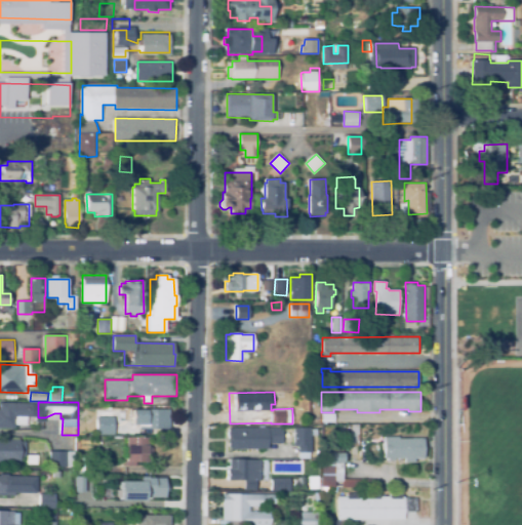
[(0,410),(2,410),(2,403),(17,403),(17,404),(36,404),(35,417),(29,417),(29,426),(16,425),(16,429),(0,429),(0,410)]
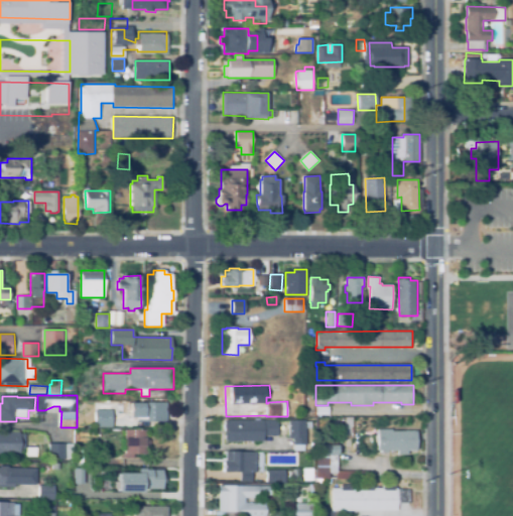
[(131,417),(131,403),(139,403),(139,402),(168,402),(168,422),(139,422),(139,417),(131,417)]
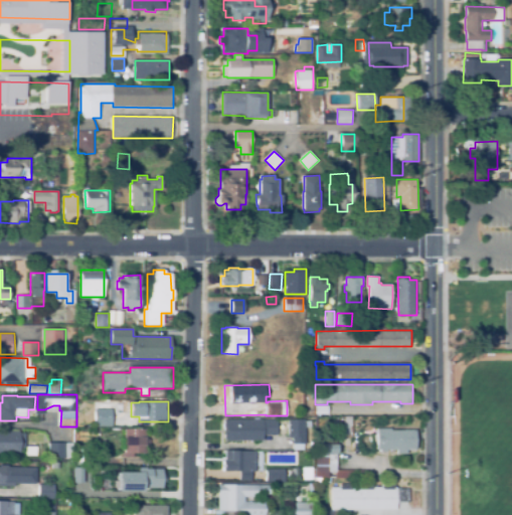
[(114,426),(97,426),(97,409),(100,409),(100,404),(111,404),(111,409),(115,409),(114,426)]
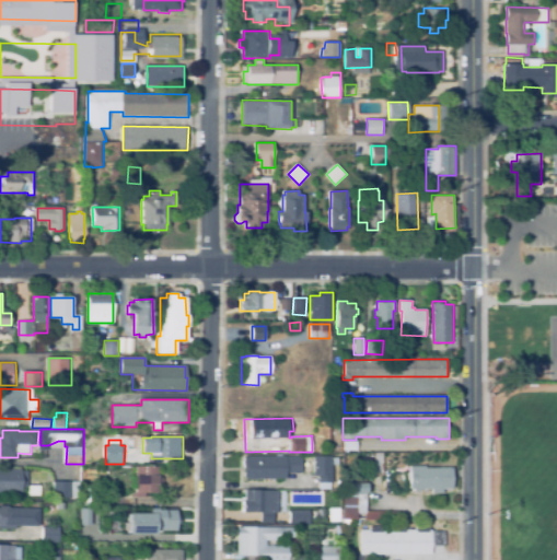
[(344,442),(357,442),(358,450),(344,450),(344,453),(333,453),(333,448),(344,448),(344,442)]
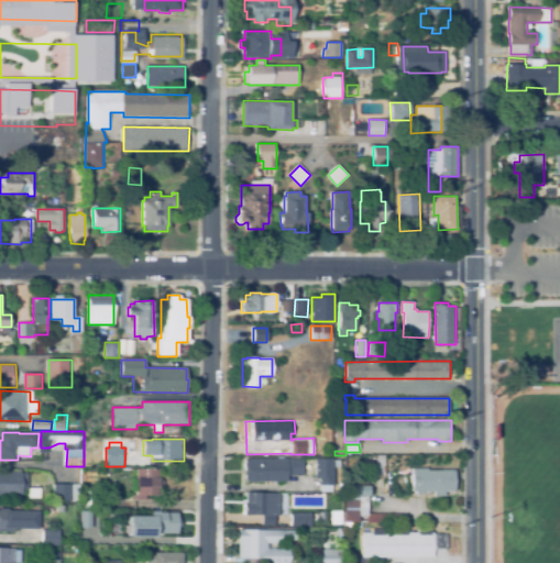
[(377,478),(377,455),(386,455),(386,478),(377,478)]
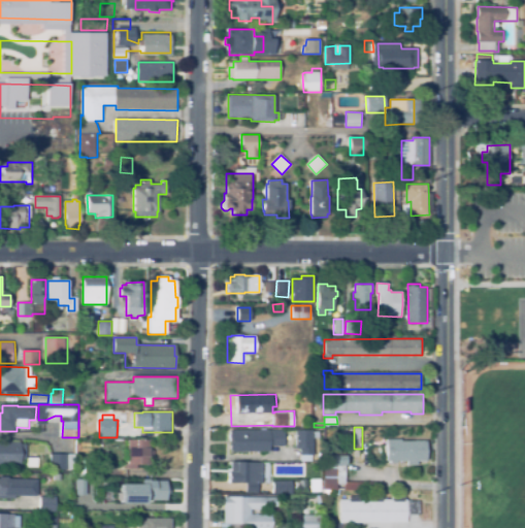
[(231,430),(286,430),(286,446),(270,446),(270,452),(232,452),(232,450),(231,450),(231,430)]
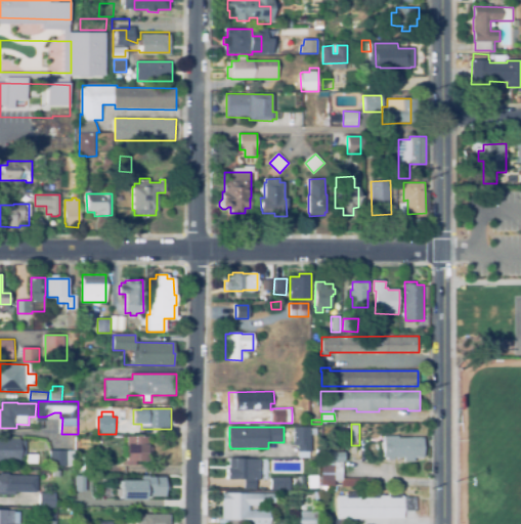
[(294,445),(295,427),(311,427),(311,429),(318,429),(318,435),(311,435),(311,451),(310,451),(310,457),(300,457),(300,451),(299,451),(299,445),(294,445)]
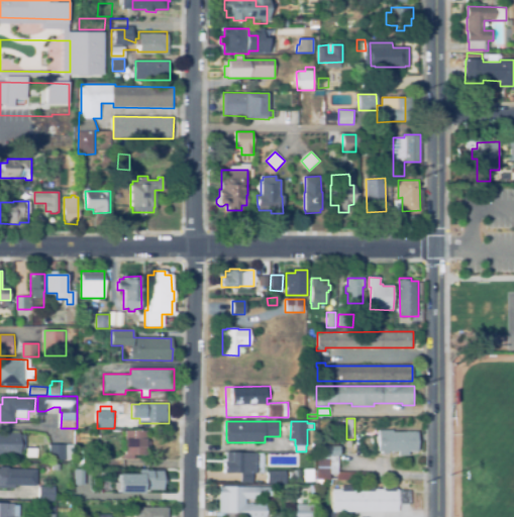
[(395,429),(395,431),(419,431),(419,451),(411,451),(411,456),(400,456),(400,452),(395,452),(391,452),(391,453),(384,453),(384,452),(380,452),(380,429),(395,429)]
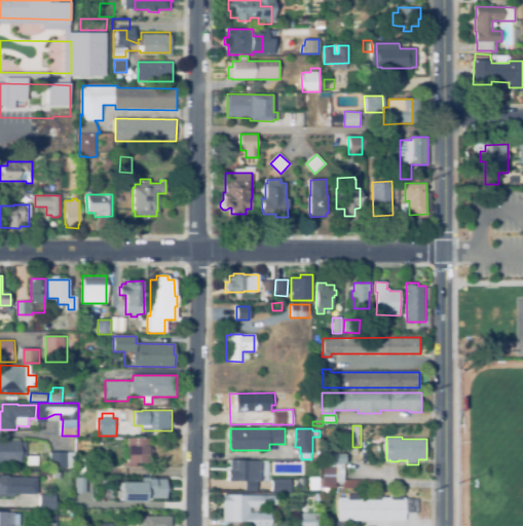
[(128,462),(128,438),(152,438),(152,447),(154,447),(154,454),(151,454),(151,462),(138,462),(138,467),(127,467),(127,462),(128,462)]
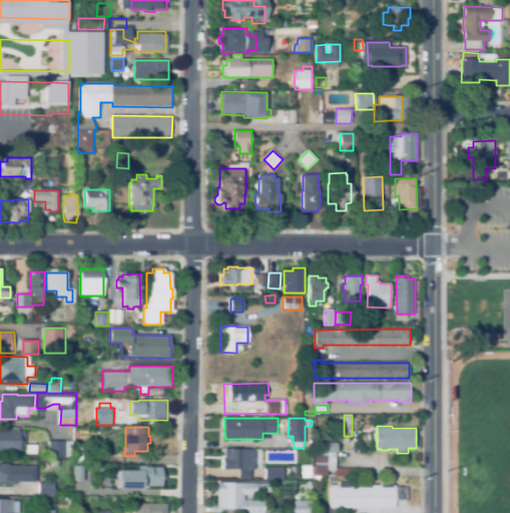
[(0,430),(21,430),(21,432),(27,432),(27,447),(22,447),(21,452),(0,452),(0,430)]
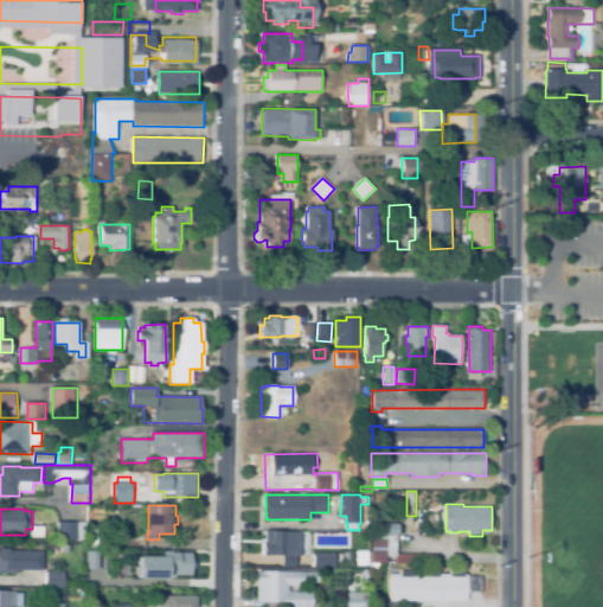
[(398,554),(436,554),(435,564),(397,563),(397,556),(389,556),(387,563),(373,563),(373,515),(398,515),(398,554)]
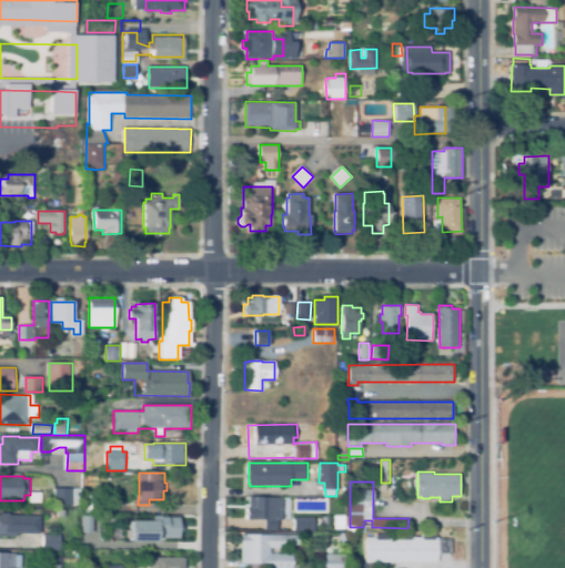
[(57,488),(82,488),(82,505),(57,505),(57,488)]
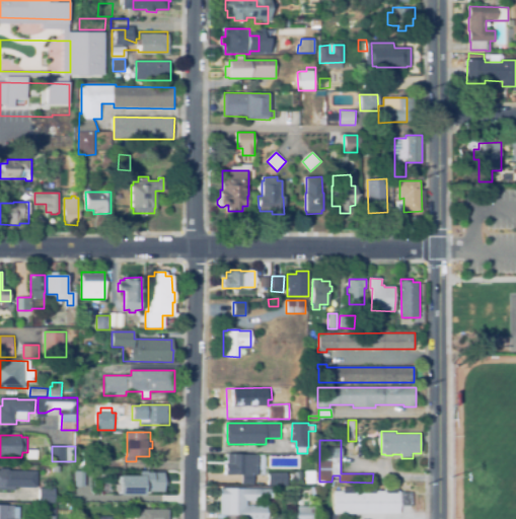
[(77,470),(77,449),(92,449),(92,448),(103,449),(103,455),(92,455),(92,463),(103,464),(102,470),(90,470),(77,470)]
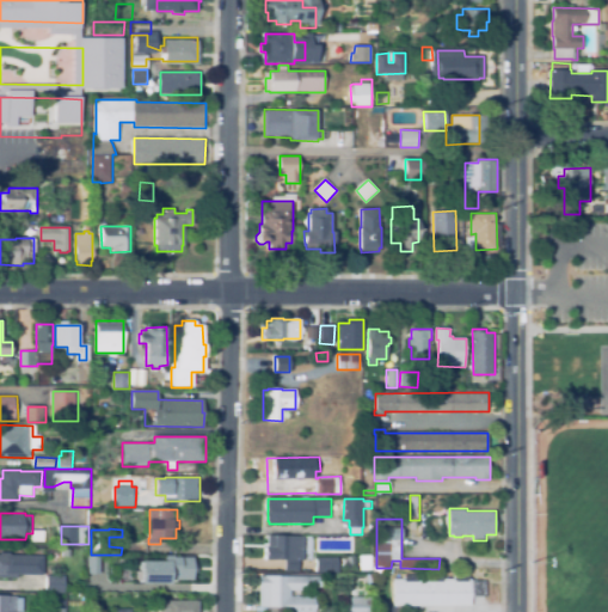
[(34,531),(47,531),(47,542),(34,542),(34,531)]
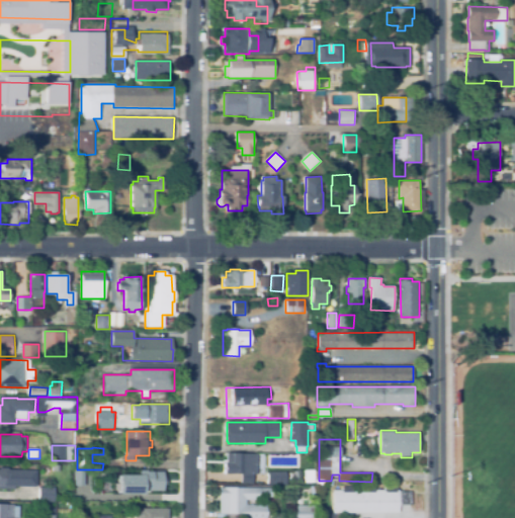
[(258,453),(258,468),(252,468),(252,475),(225,473),(226,463),(228,463),(229,454),(234,454),(234,453),(258,453)]
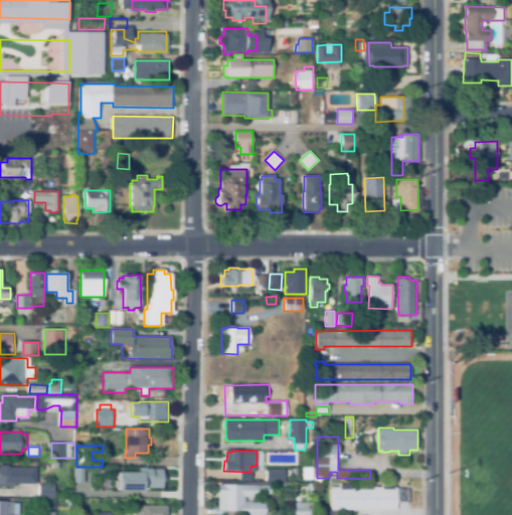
[(16,487),(0,486),(0,467),(23,468),(23,472),(34,472),(34,484),(23,484),(16,484),(16,487)]
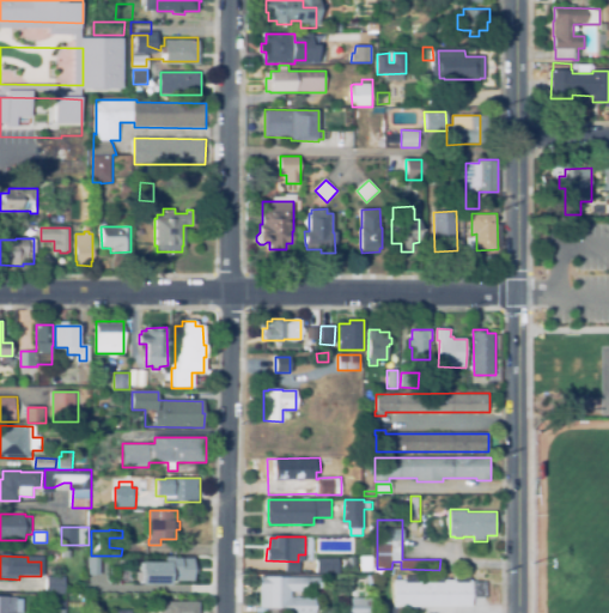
[(142,556),(177,556),(177,564),(201,564),(201,570),(205,570),(205,578),(201,578),(201,586),(168,586),(168,576),(166,576),(166,568),(168,568),(168,564),(163,564),(163,569),(142,569),(142,556)]
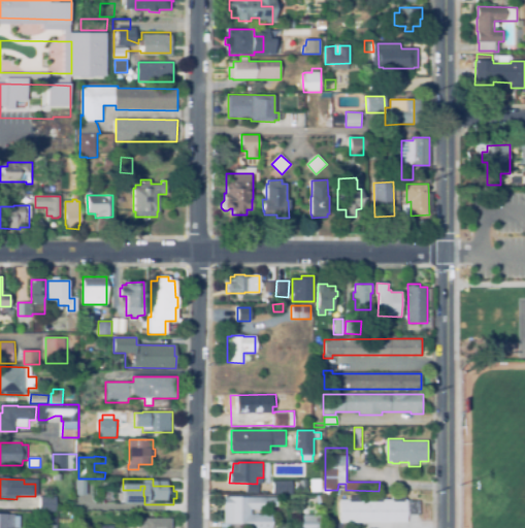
[(322,480),(323,489),(313,489),(312,480),(322,480)]
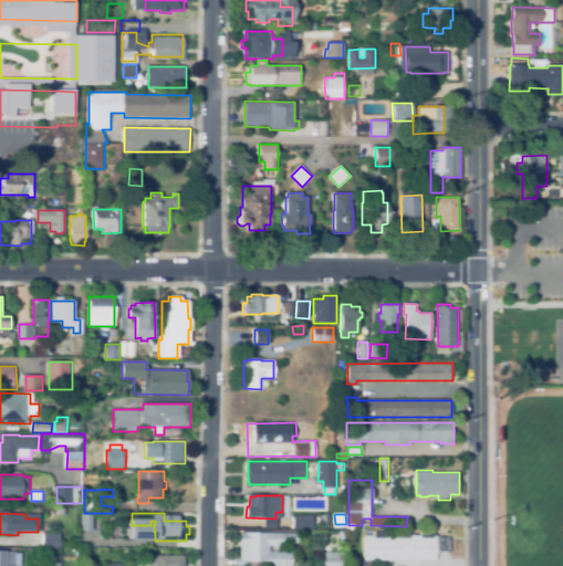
[(293,516),(314,516),(314,525),(293,525),(293,516)]
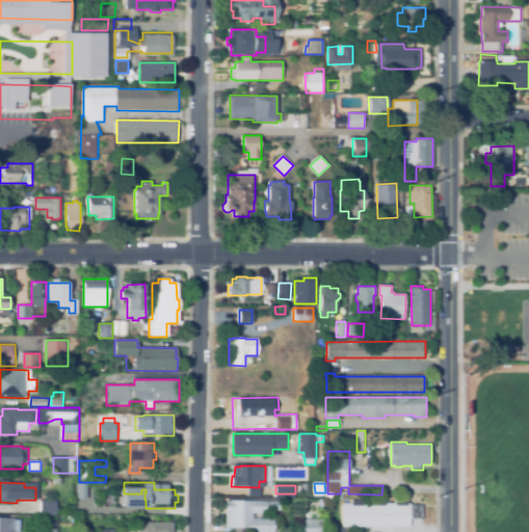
[(255,519),(275,519),(275,531),(250,531),(250,528),(227,527),(227,500),(281,501),(281,503),(282,503),(282,510),(268,510),(268,513),(255,513),(255,519)]
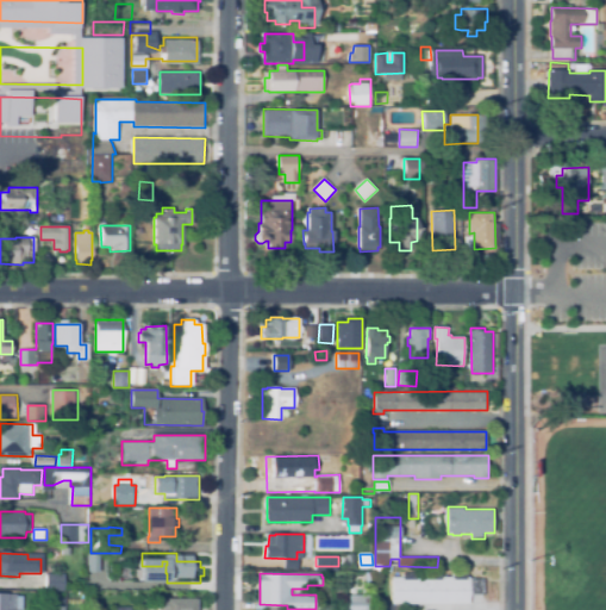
[(376,585),(367,585),(367,573),(376,573),(376,585)]
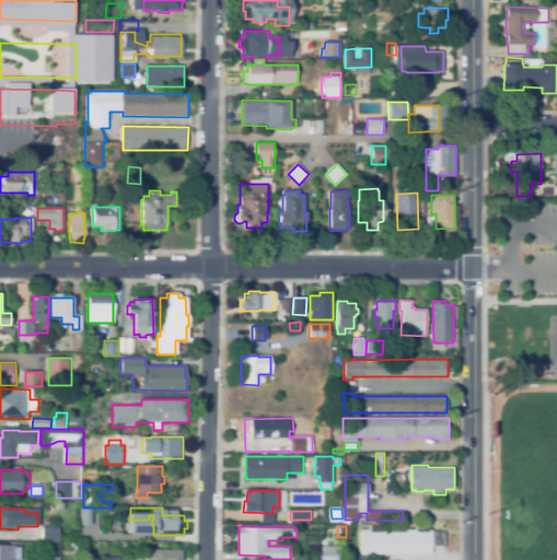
[(429,555),(370,555),(370,559),(346,559),(346,550),(356,550),(356,553),(362,553),(362,531),(372,529),(372,527),(385,526),(385,529),(395,529),(395,526),(408,526),(408,529),(418,529),(418,526),(428,526),(431,526),(431,529),(433,529),(433,532),(447,532),(447,547),(433,547),(433,555),(429,555)]
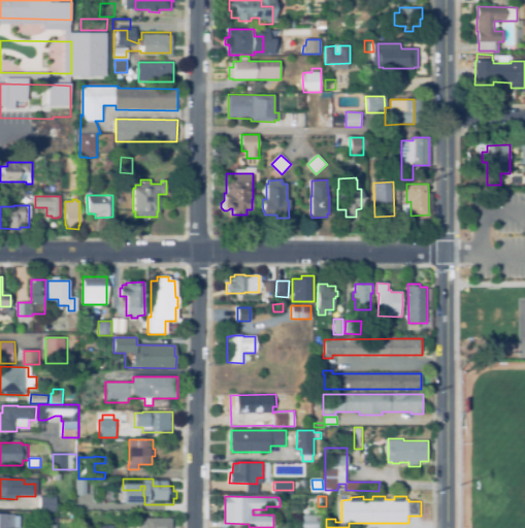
[(58,512),(41,512),(41,497),(58,497),(58,512)]
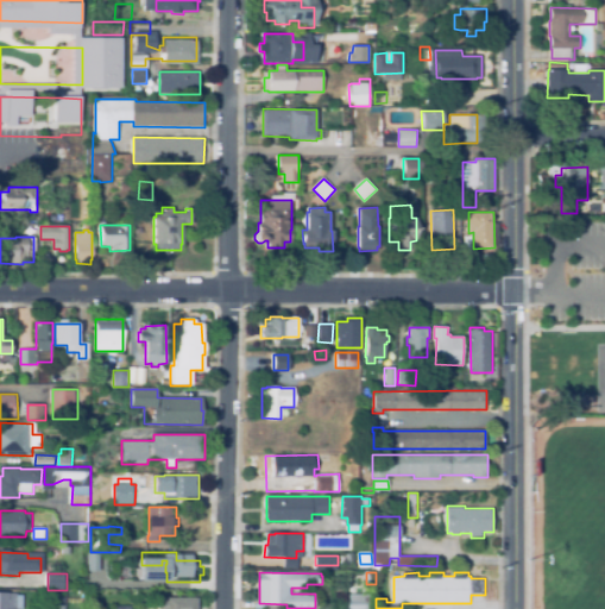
[(0,608),(0,591),(10,592),(10,594),(19,594),(19,595),(25,595),(24,608),(0,608)]
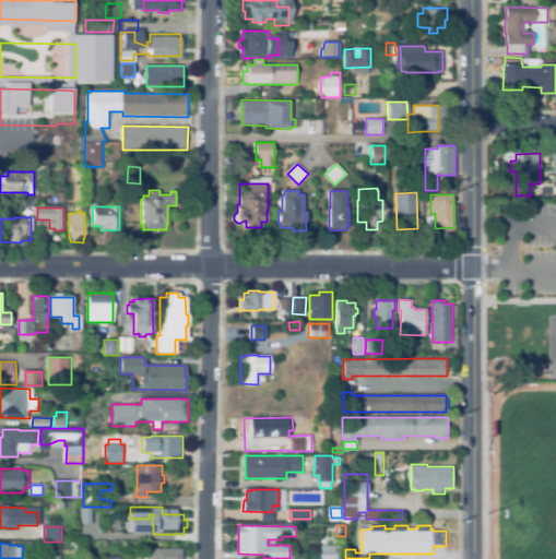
[(318,558),(318,543),(342,543),(342,558),(318,558)]
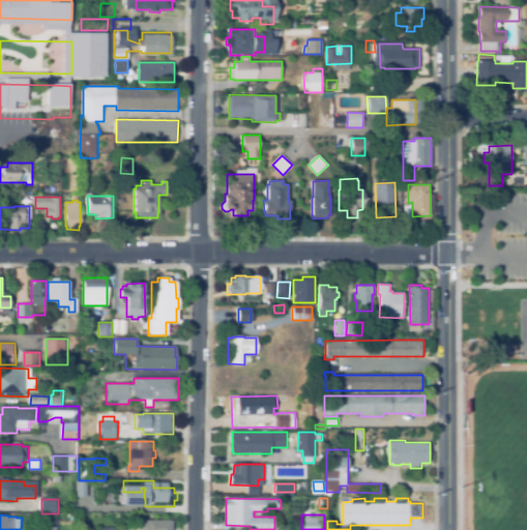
[(173,529),(140,529),(140,520),(174,521),(173,529)]
